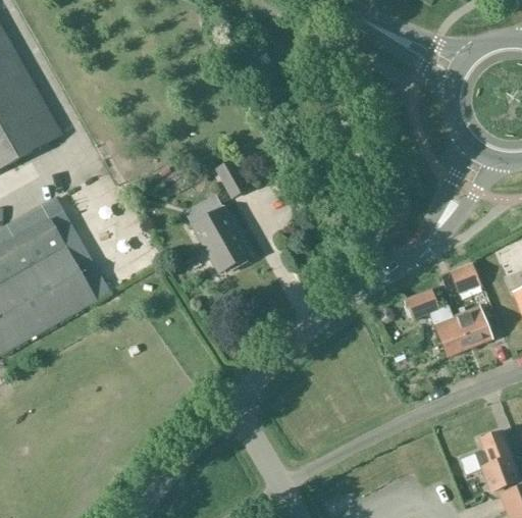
[(0,24),(0,167),(62,134),(0,24)]
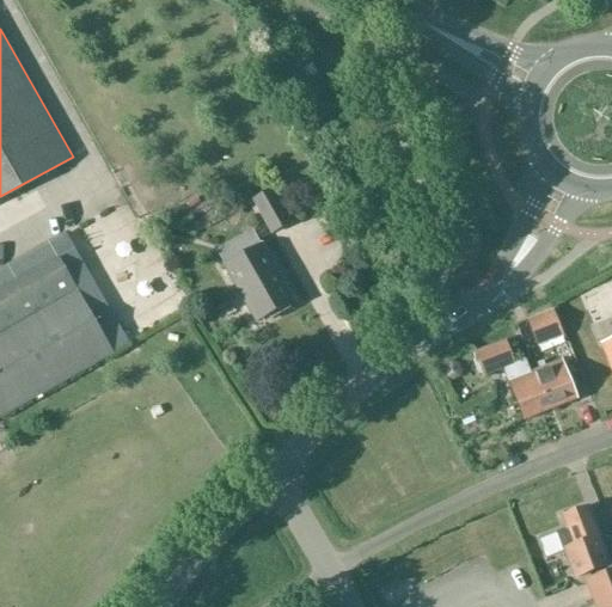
[(318,73),(310,57),(300,62),(307,78),(318,73)]
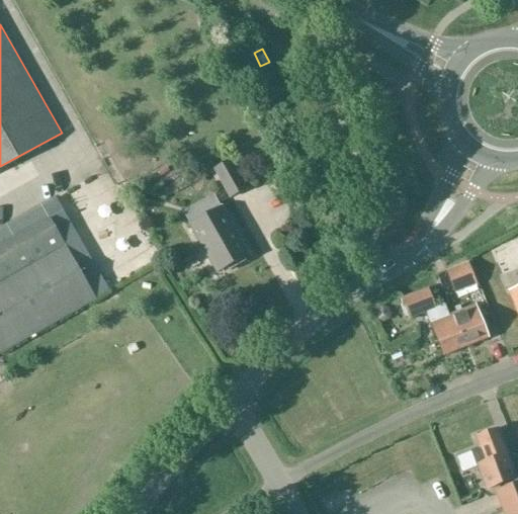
[(247,186),(231,157),(213,167),(230,196),(247,186)]
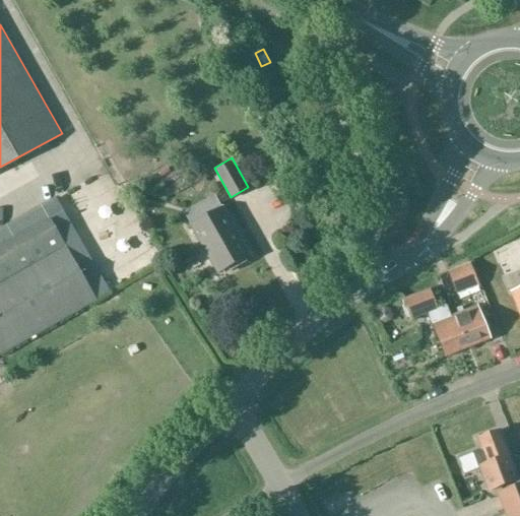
[(222,206),(191,223),(217,271),(250,254),(222,206)]
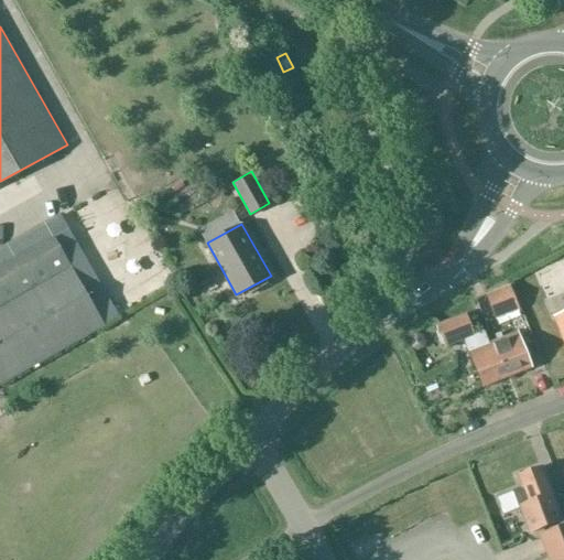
[(0,381),(104,323),(93,303),(54,236),(0,266),(0,381)]
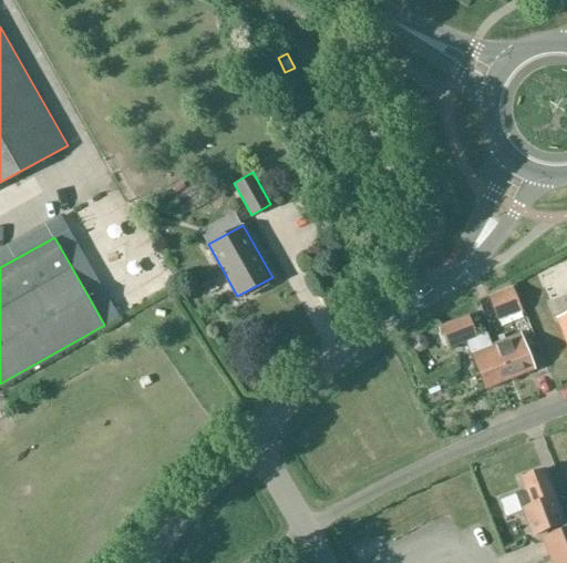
[(488,294),(498,318),(523,308),(513,284),(488,294)]
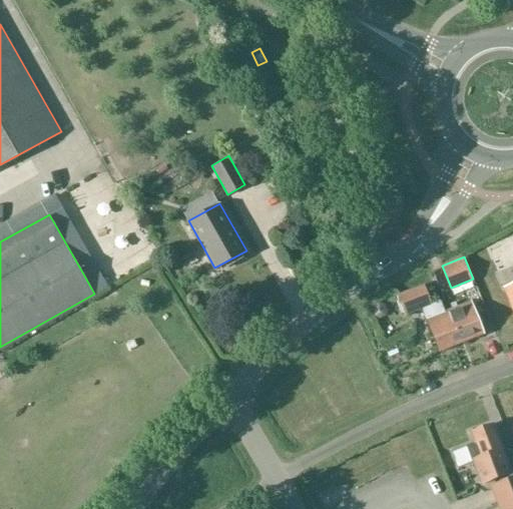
[(512,265),(496,273),(502,288),(506,287),(512,304),(512,265)]
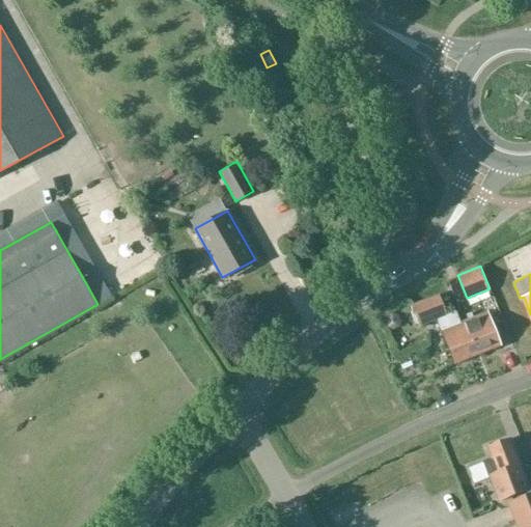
[(412,303),(420,324),(437,317),(454,361),(477,352),(464,320),(459,321),(455,310),(446,313),(438,293),(412,303)]
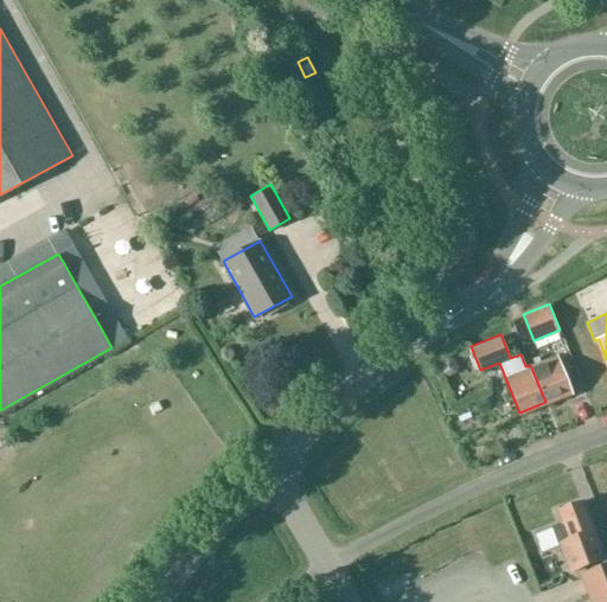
[(536,363),(530,365),(545,402),(572,391),(557,354),(541,360),(538,356),(534,357),(536,363)]
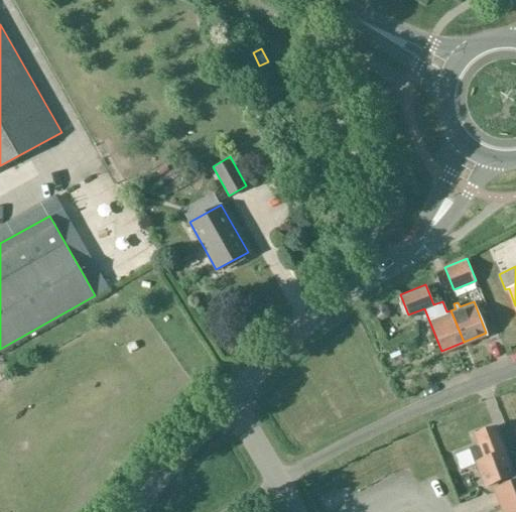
[(475,433),(479,443),(471,446),(484,482),(512,472),(495,426),(475,433)]
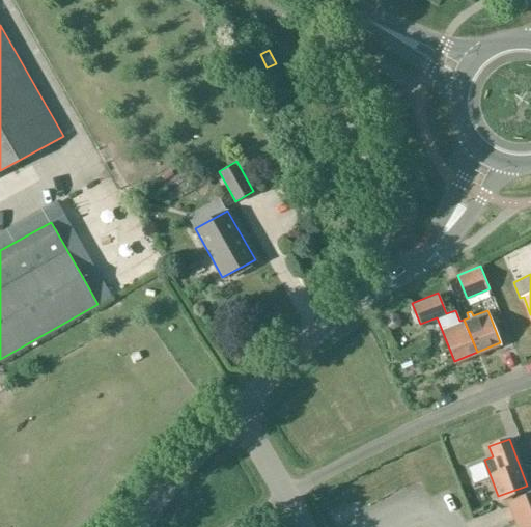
[(401,505),(428,493),(425,486),(397,498),(401,505)]
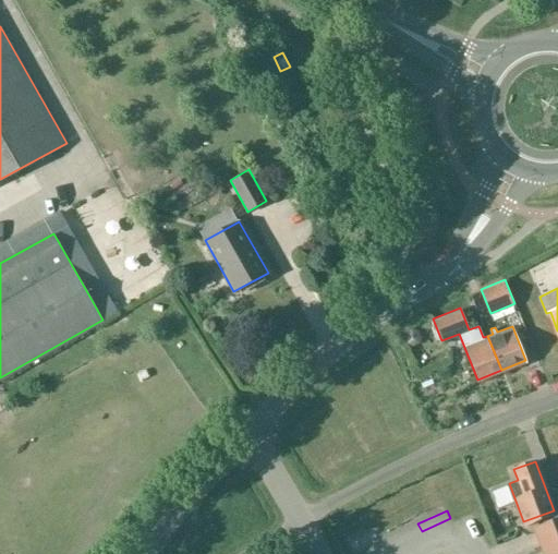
[(557,553),(557,518),(535,528),(545,553),(557,553)]
